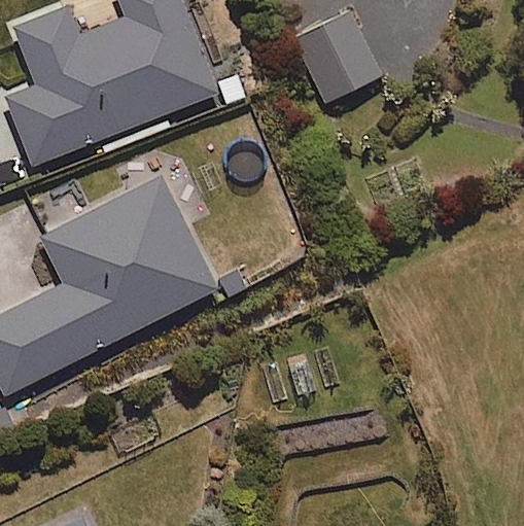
[(32,166),(218,94),(181,0),(116,0),(125,20),(78,37),(66,5),(12,26),(36,85),(5,97),(32,166)]
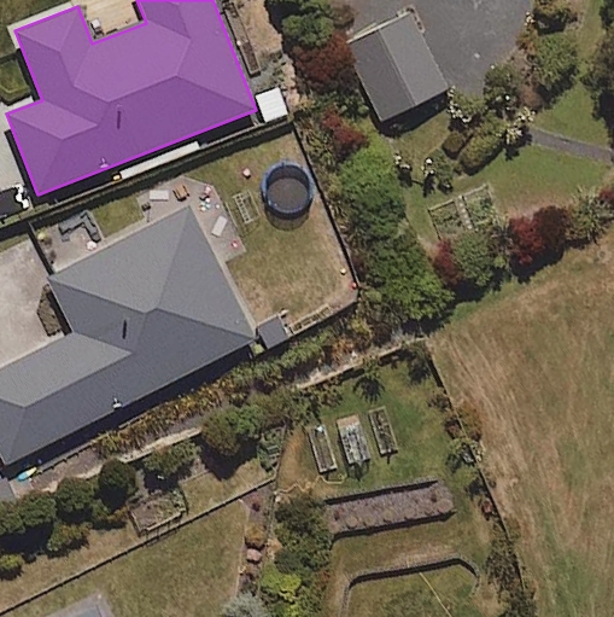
[(375,123),(440,93),(404,15),(339,45),(375,123)]
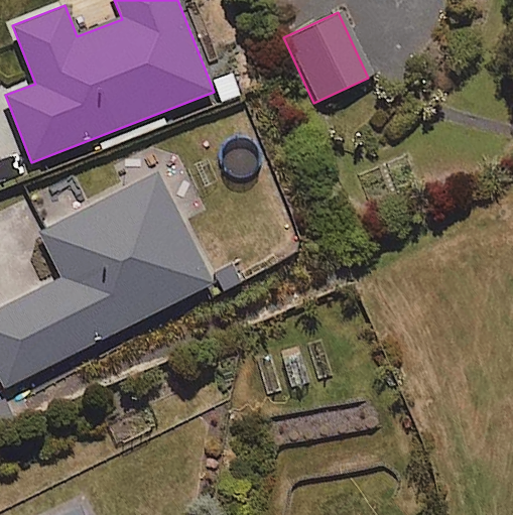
[(242,63),(210,77),(216,92),(223,110),(255,98),(242,63)]
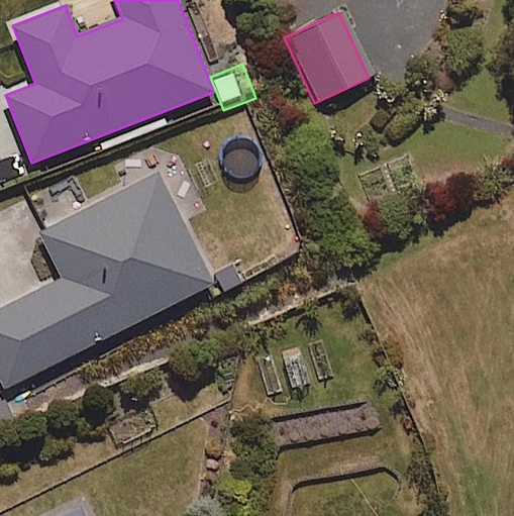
[(0,377),(6,388),(215,284),(160,173),(38,233),(62,279),(0,309),(0,377)]
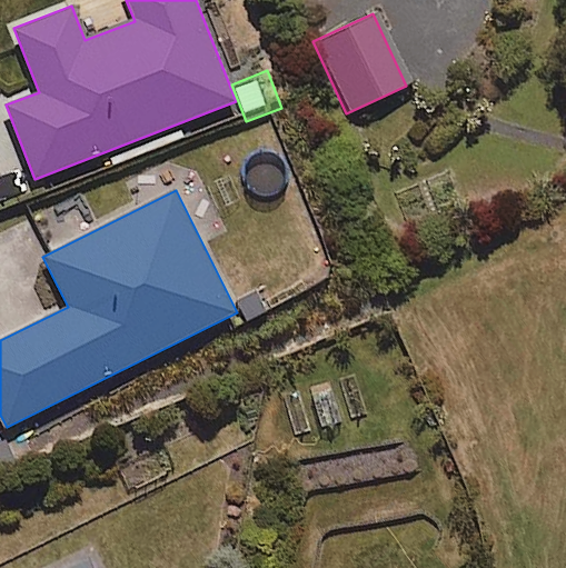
[(93,567),(88,557),(65,567),(93,567)]
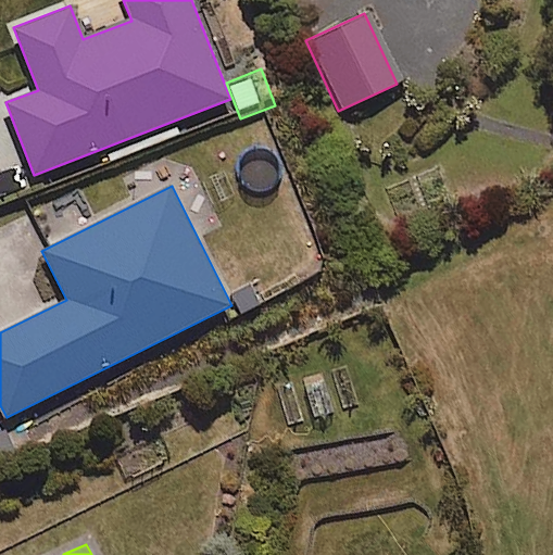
All buildings are outlined.
